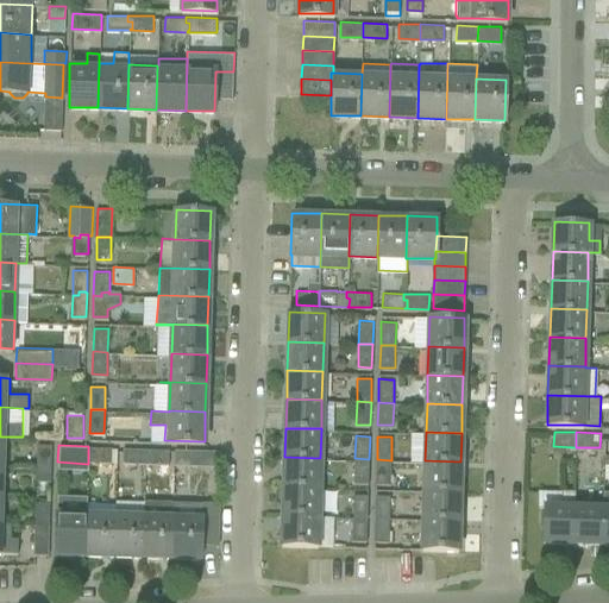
[(88,446),(88,460),(111,462),(111,446),(88,445),(88,446)]
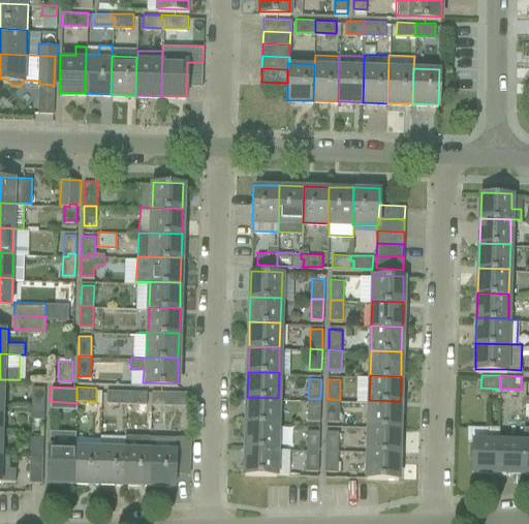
[(107,401),(126,401),(127,400),(128,395),(124,393),(124,389),(107,389),(107,401)]
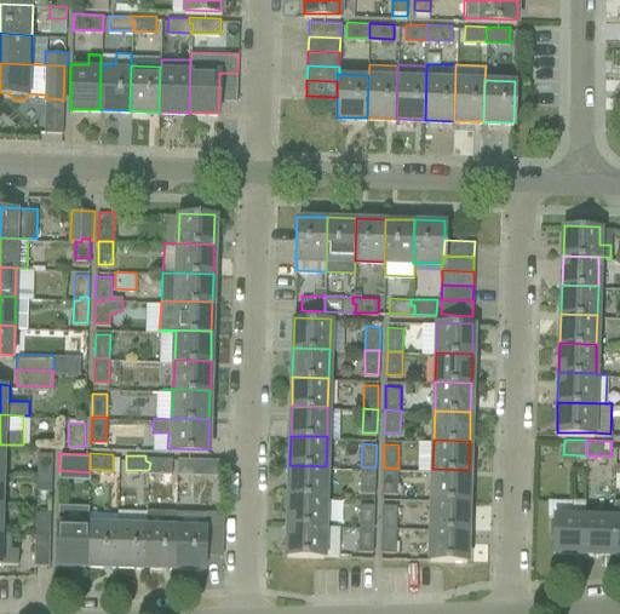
[(148,470),(172,471),(173,457),(145,455),(145,460),(150,463),(149,469),(148,470)]
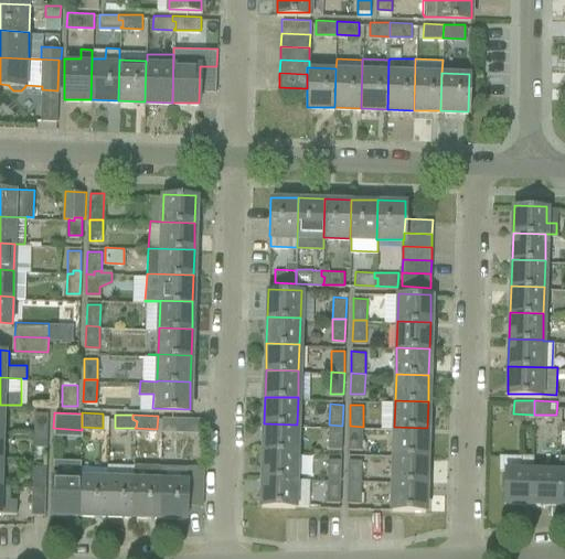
[(161,416),(161,429),(162,429),(182,430),(183,416),(162,416),(161,416)]
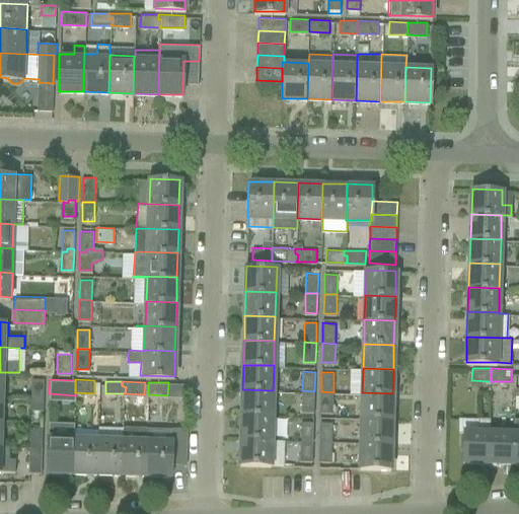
[(31,386),(31,397),(31,399),(38,399),(38,396),(43,396),(43,387),(31,386)]
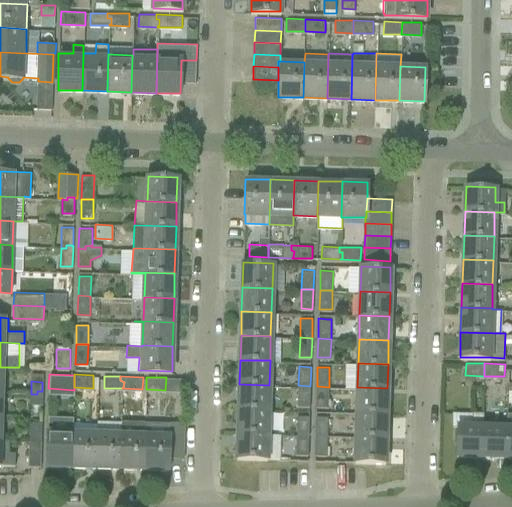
[(268,409),(269,385),(239,384),(238,408),(268,409)]
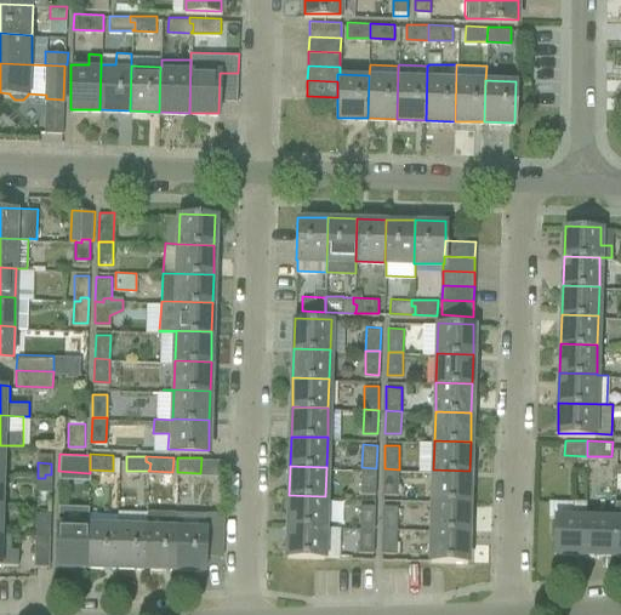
[(362,491),(376,491),(376,468),(362,467),(362,491)]
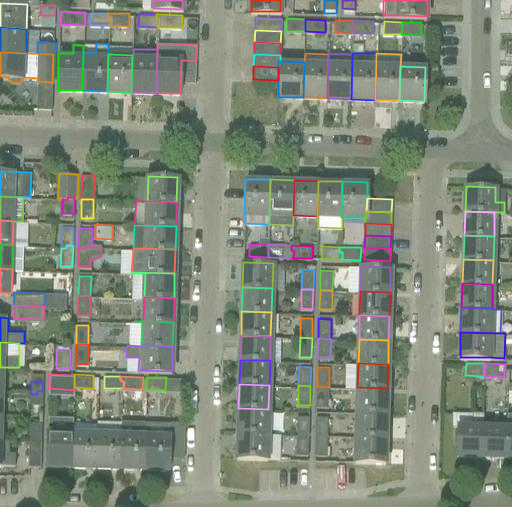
[(316,406),(328,406),(329,387),(317,386),(316,406)]
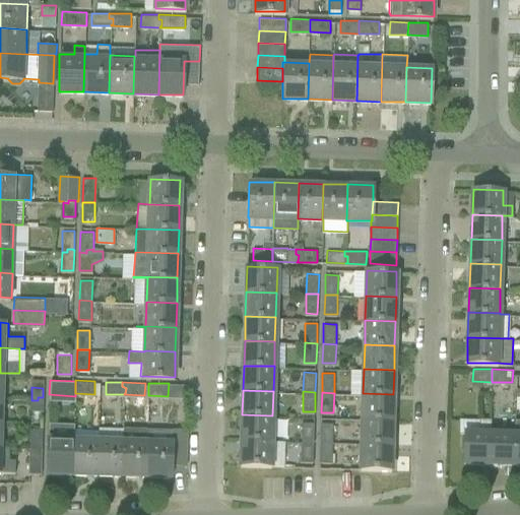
[(362,419),(392,419),(393,394),(363,393),(362,419)]
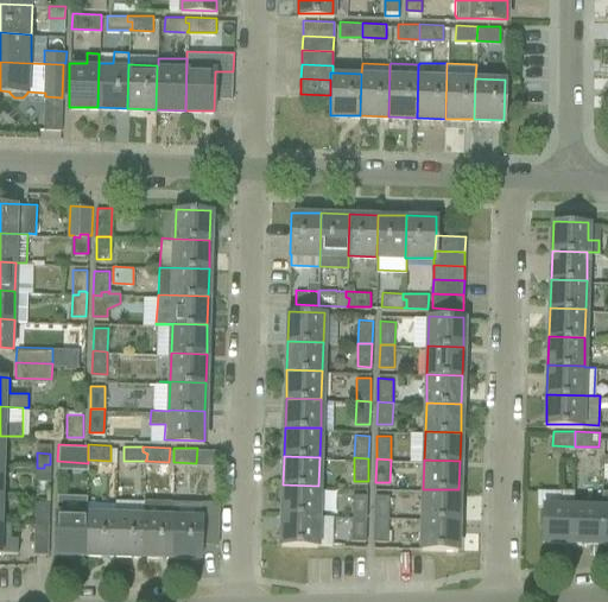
[(37,466),(36,479),(50,479),(50,464),(44,464),(44,468),(37,468),(37,466)]
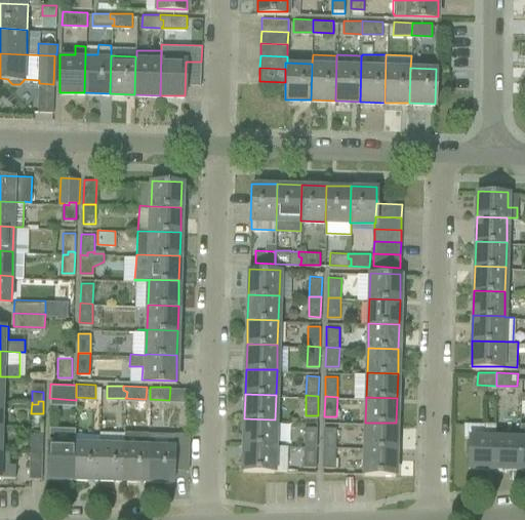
[(244,443),(274,444),(275,420),(244,418),(244,443)]
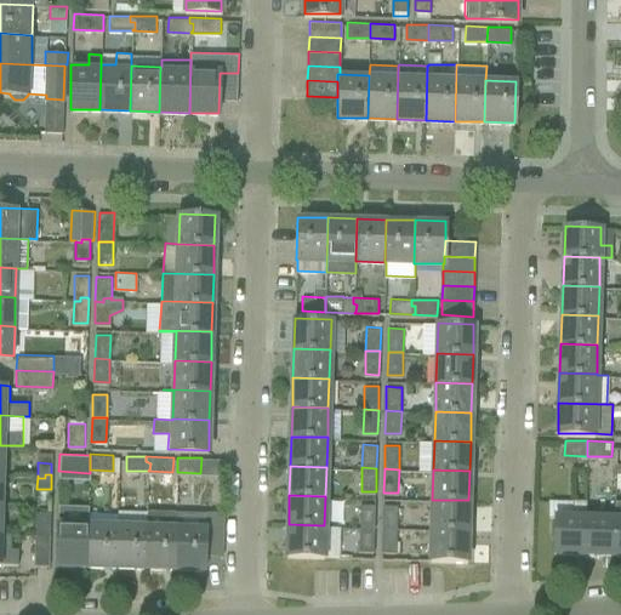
[(554,551),(585,552),(585,516),(586,499),(573,499),(573,516),(554,514),(554,551)]
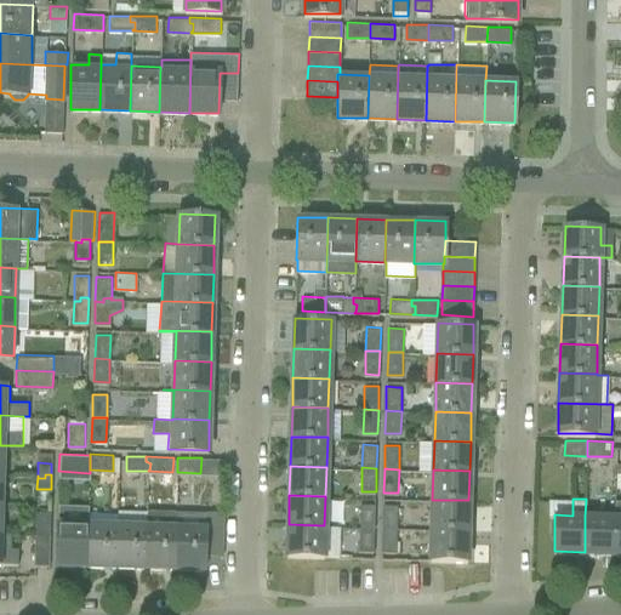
[(432,529),(468,529),(468,500),(432,500),(432,529)]
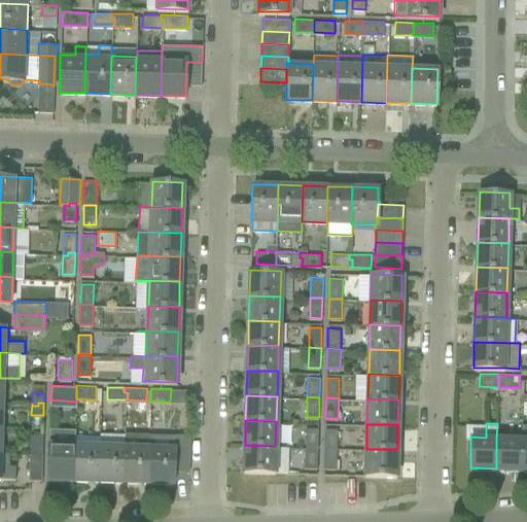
[(306,447),(317,447),(318,427),(307,426),(306,447)]
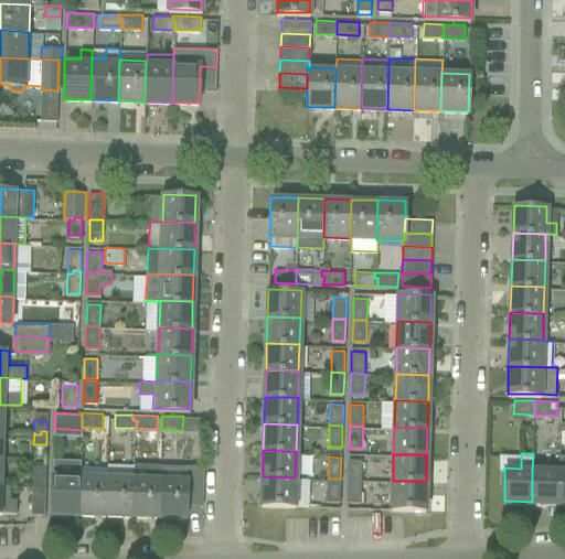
[(348,479),(361,480),(361,459),(349,458),(348,479)]
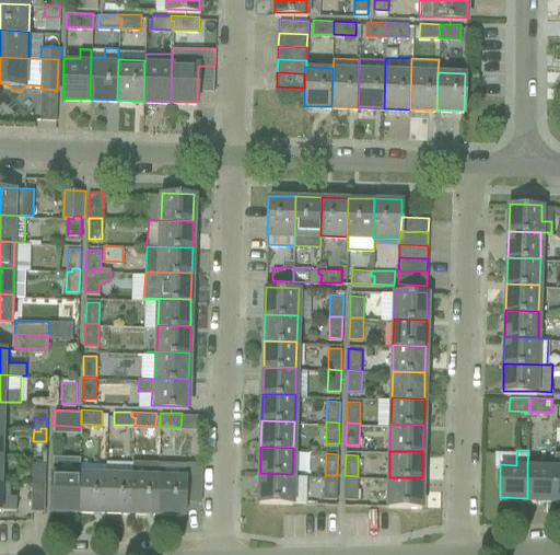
[(32,460),(31,483),(33,483),(38,483),(38,480),(45,480),(45,461),(44,461),(32,460)]
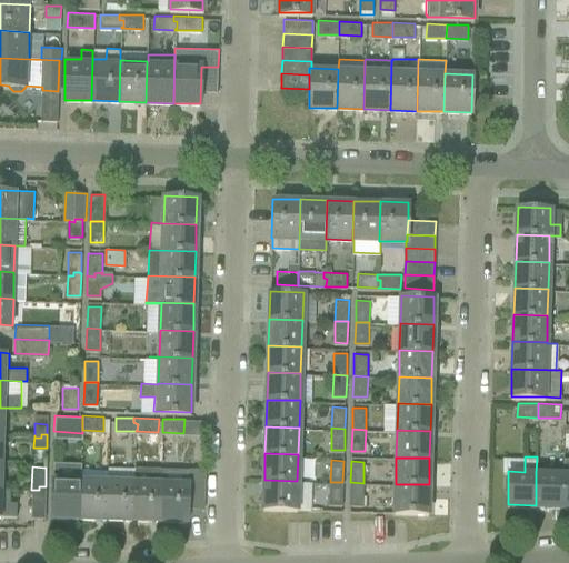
[(160,521),(161,481),(162,468),(136,466),(135,480),(133,486),(132,520),(160,521)]
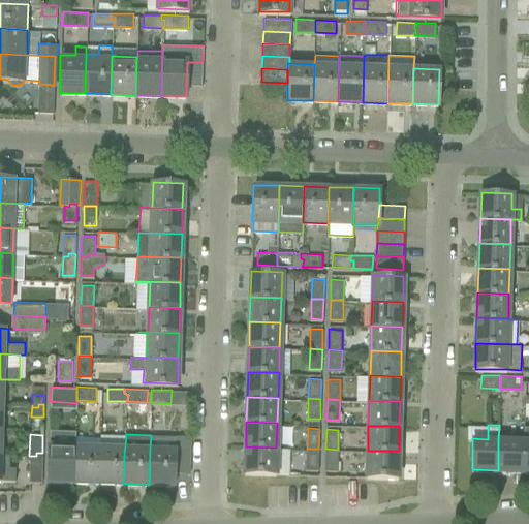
[(150,449),(149,485),(175,485),(175,479),(175,472),(189,473),(190,436),(175,436),(175,437),(175,450),(150,449)]
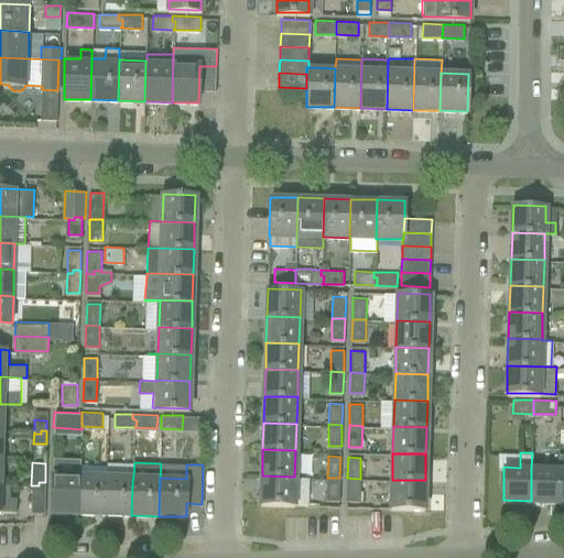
[(531,501),(557,502),(557,469),(531,468),(531,501)]
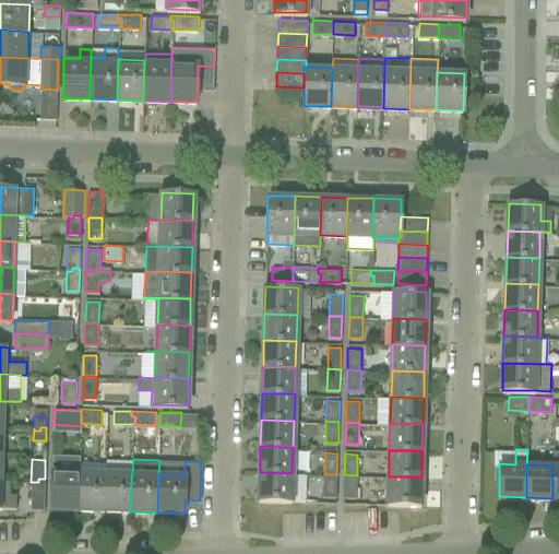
[(50,508),(76,509),(79,471),(52,470),(50,508)]
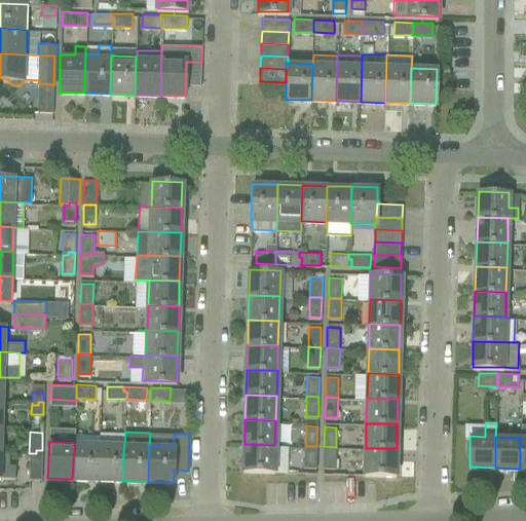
[(72,479),(98,480),(100,444),(74,443),(72,479)]
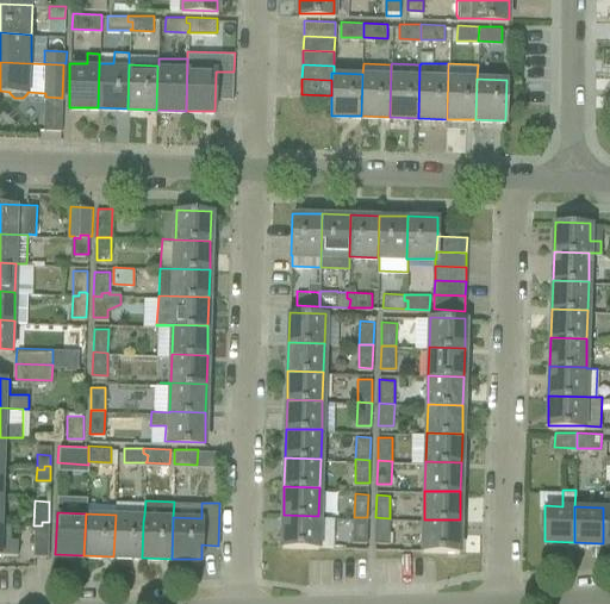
[(113,556),(142,558),(143,522),(144,515),(116,515),(113,556)]
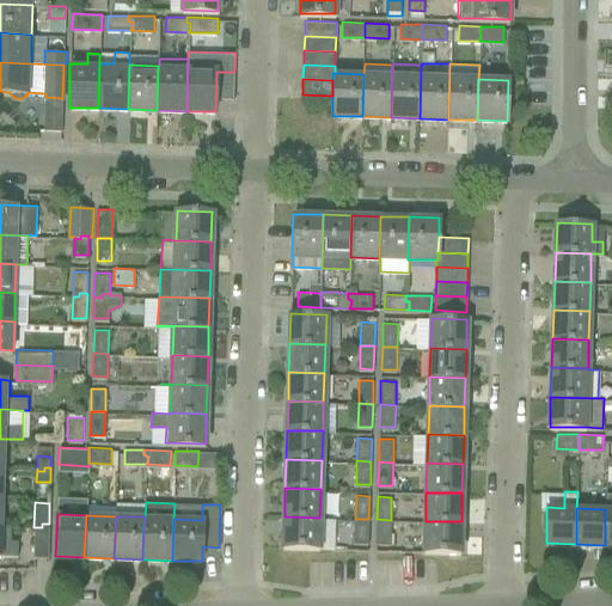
[(283,546),(319,548),(335,546),(335,518),(319,519),(319,518),(285,516),(283,546)]
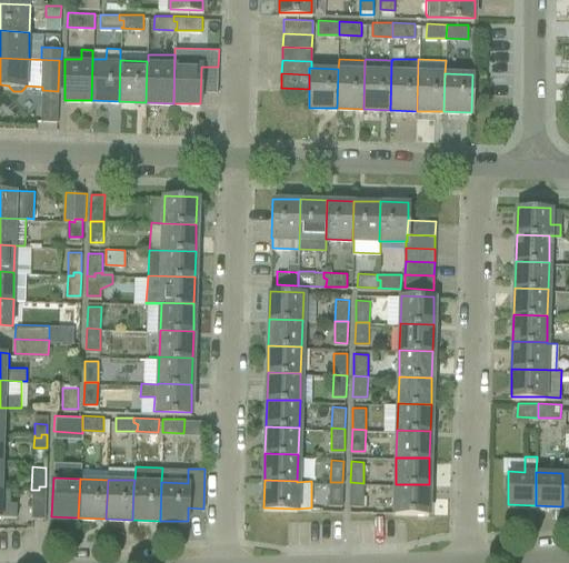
[(329,503),(342,503),(342,482),(330,482),(329,503)]
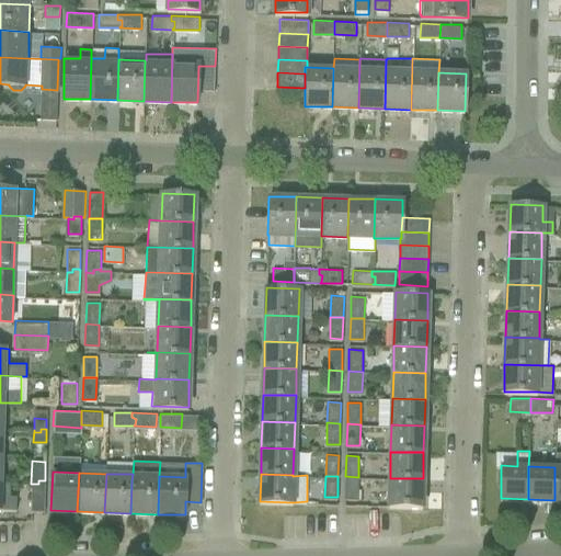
[(345,498),(357,498),(358,477),(345,476),(345,498)]
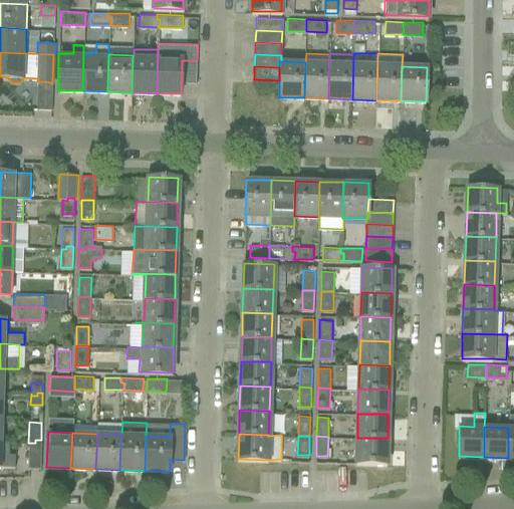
[(356,462),(387,463),(388,438),(357,438),(356,462)]
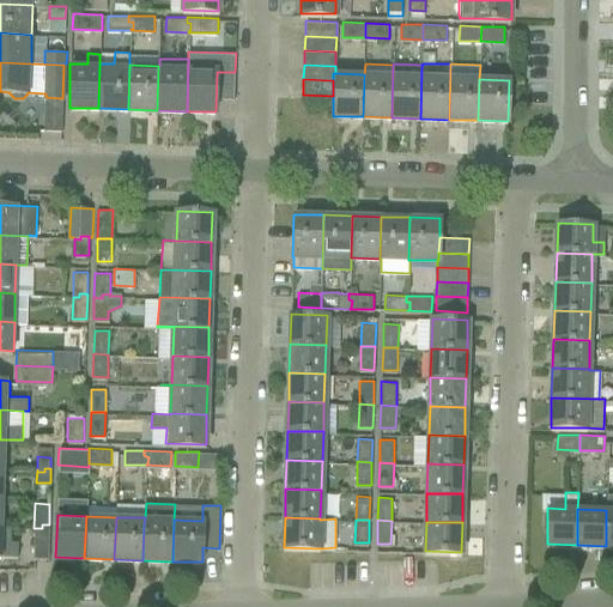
[(0,554),(17,556),(18,541),(4,540),(5,526),(0,524),(0,554)]
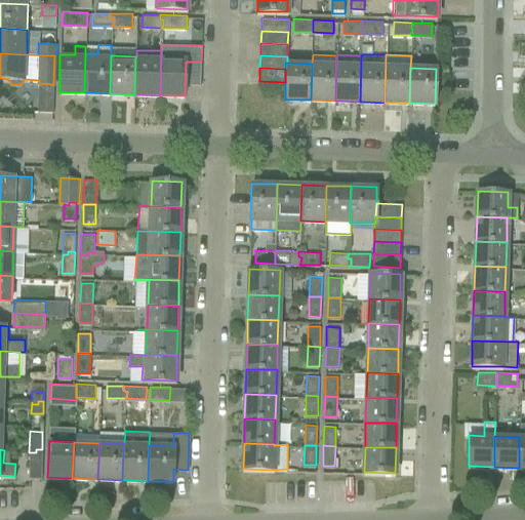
[(29,452),(29,477),(31,477),(40,477),(42,477),(42,449),(36,449),(36,452),(31,452),(29,452)]
